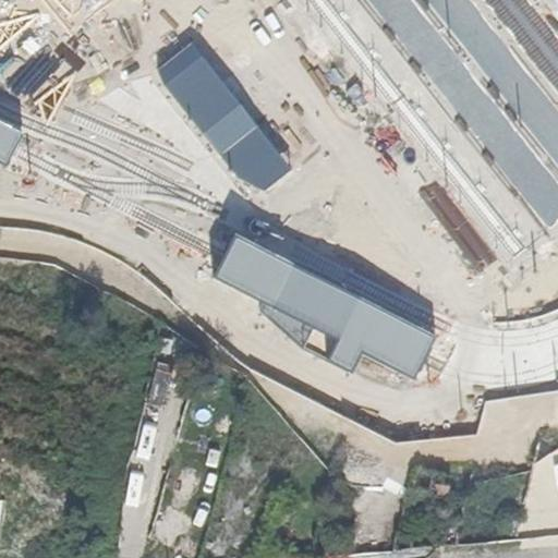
[(158,70),(165,84),(238,178),(265,192),(291,171),(191,45),(158,70)]
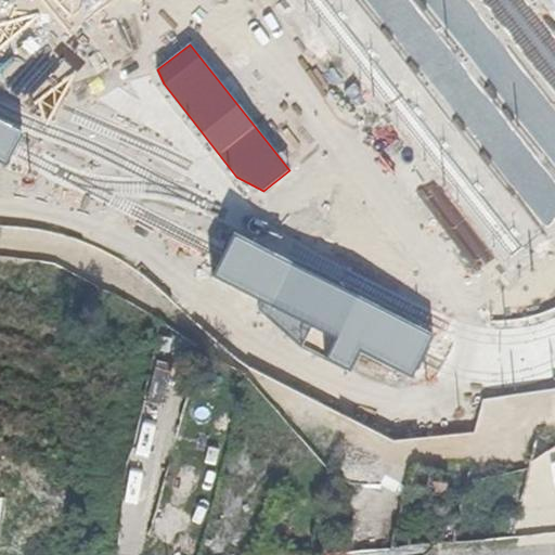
[(0,118),(0,160),(7,165),(23,131),(0,118)]
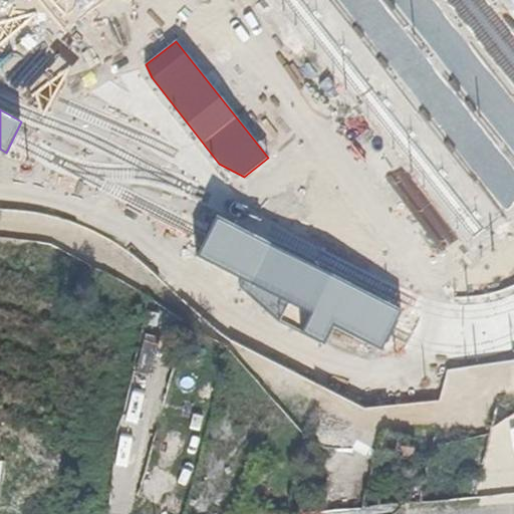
[(253,199),(258,186),(228,174),(223,187),(253,199)]
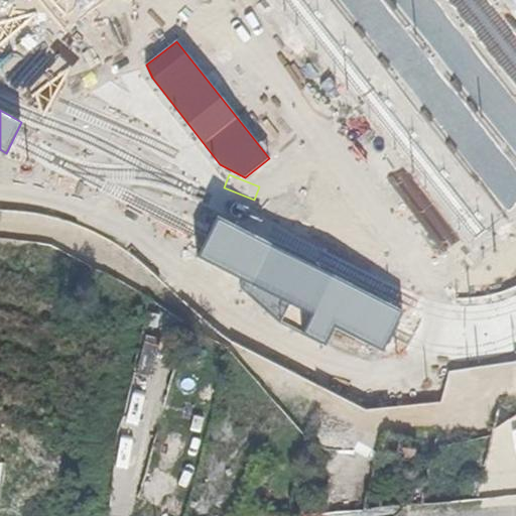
[(172,196),(170,208),(198,212),(200,200),(172,196)]
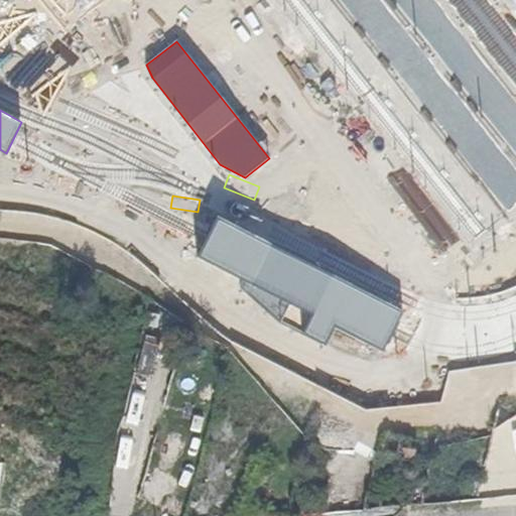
[(403,313),(219,222),(201,258),(243,280),(243,288),(280,324),(326,345),(335,327),(385,352),(403,313)]
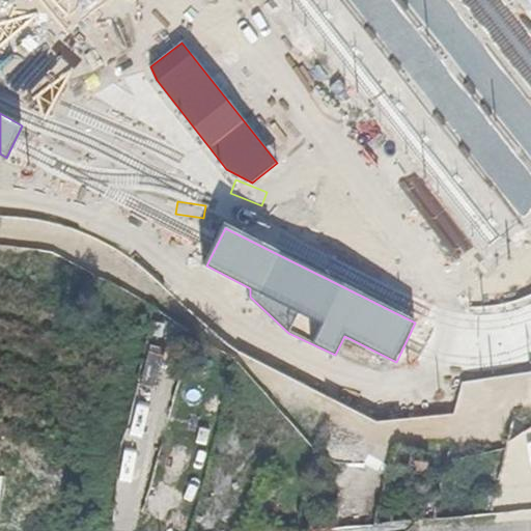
[(218,279),(215,289),(242,297),(244,285),(218,279)]
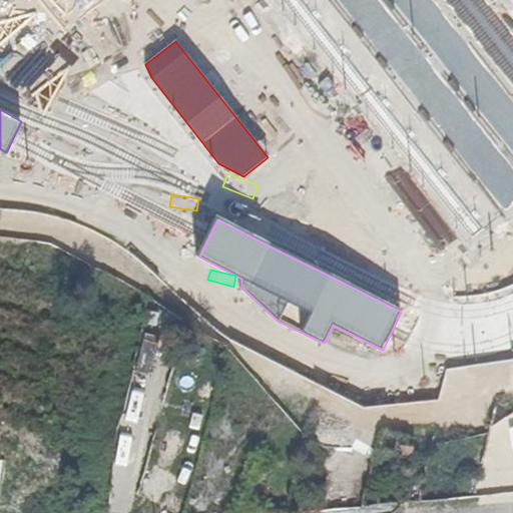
[(159,419),(189,426),(200,382),(170,374),(159,419)]
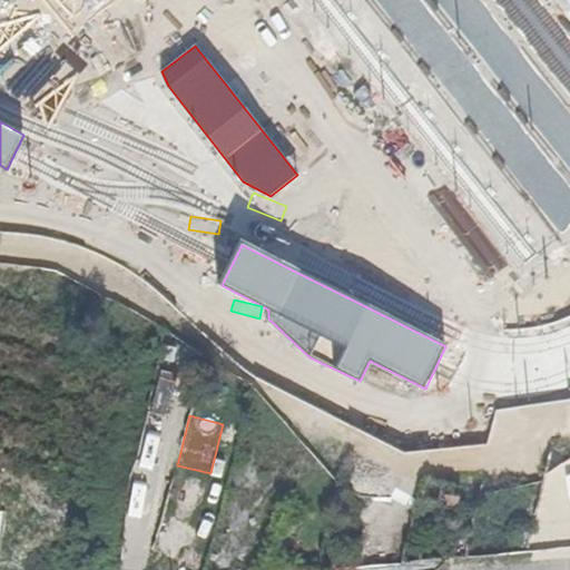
[(539,464),(547,431),(534,428),(527,461),(539,464)]
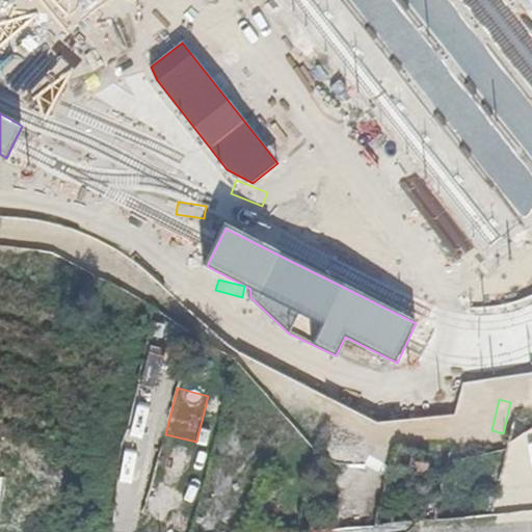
[(257,455),(265,425),(225,414),(217,444),(257,455)]
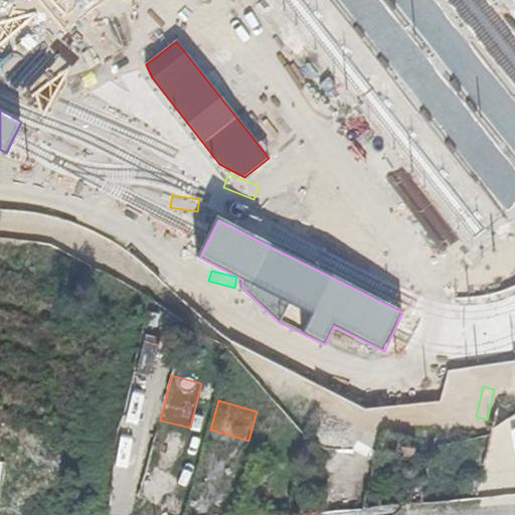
[(492,460),(514,461),(514,437),(514,435),(514,420),(494,419),(492,460)]
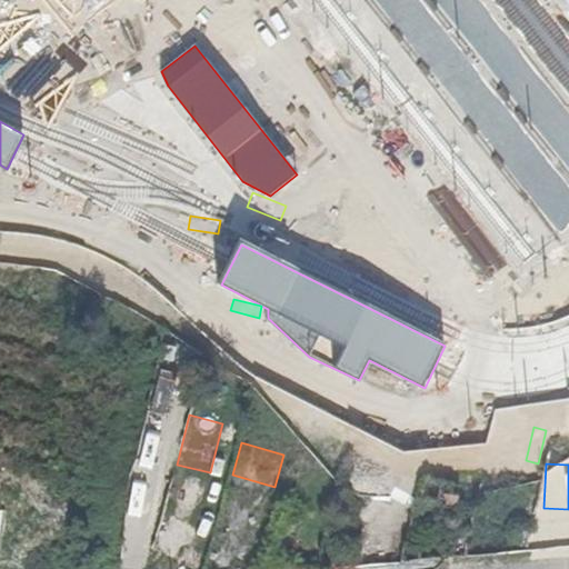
[(517,502),(532,506),(539,471),(523,469),(517,502)]
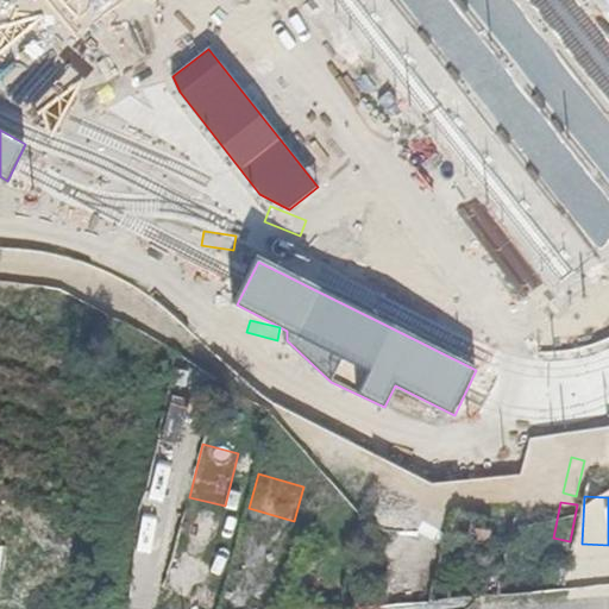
[(251,558),(263,509),(248,504),(236,554),(251,558)]
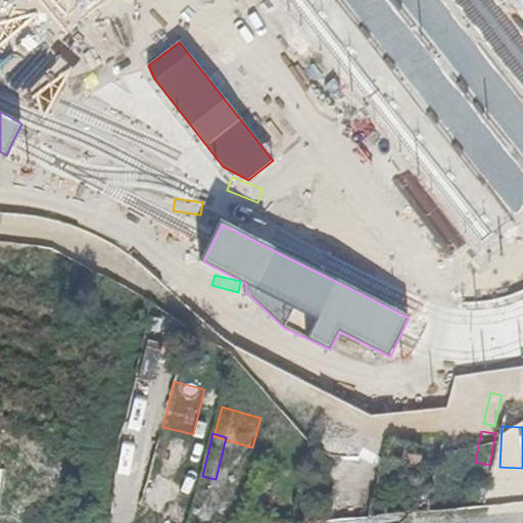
[(368,443),(362,471),(372,474),(378,445),(368,443)]
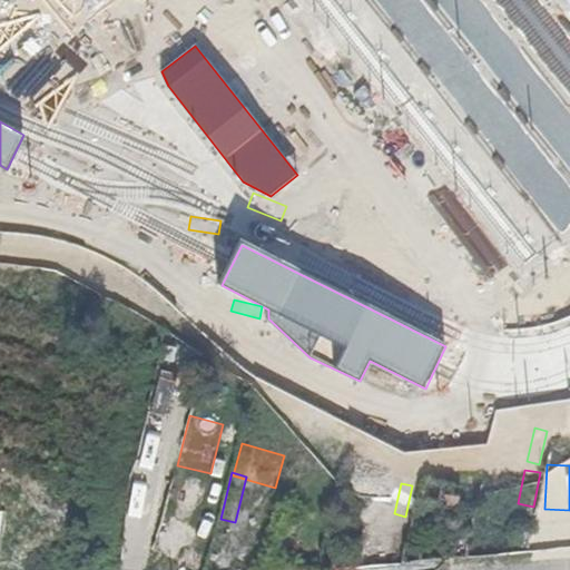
[(256,495),(252,518),(267,521),(272,499),(256,495)]
